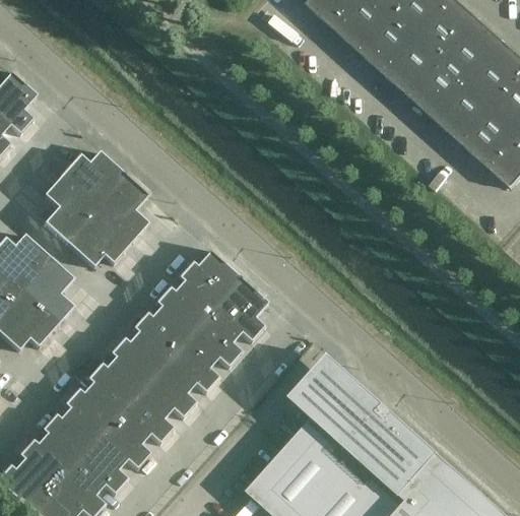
[(310,0),(307,4),(511,187),(519,177),(519,56),(456,0),(310,0)]
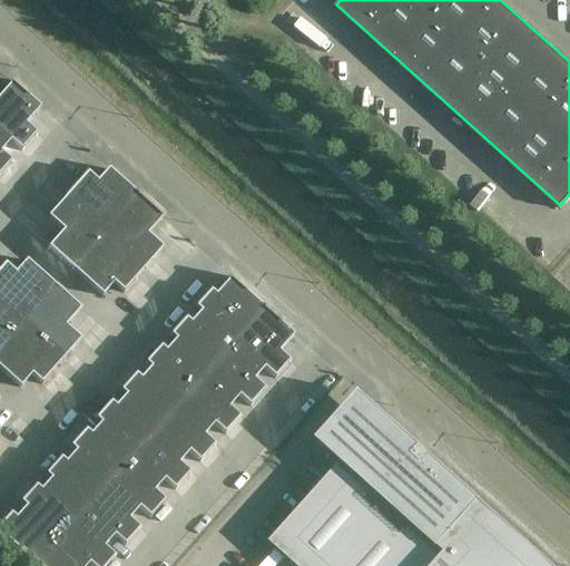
[(41,103),(13,77),(0,91),(0,171),(11,158),(0,148),(10,137),(21,147),(37,130),(25,120),(41,103)]
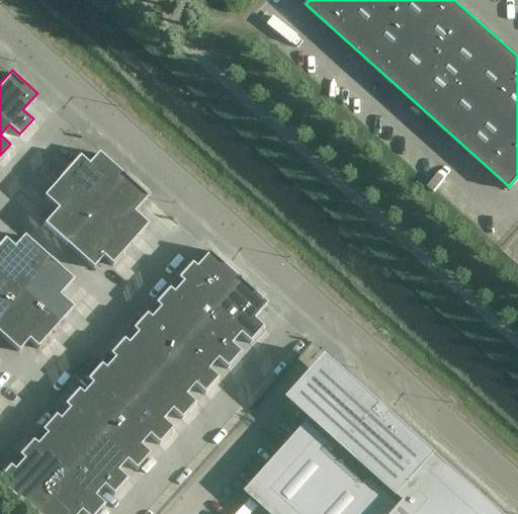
[(134,209),(149,192),(125,172),(124,174),(98,150),(88,161),(79,153),(44,193),(57,206),(42,222),(64,241),(65,240),(92,265),(103,254),(112,262),(148,222),(134,209)]
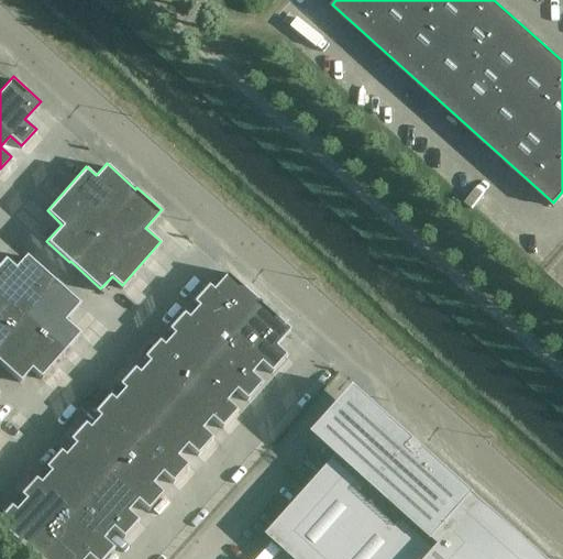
[(65,318),(80,300),(55,278),(54,280),(26,253),(14,265),(4,256),(0,261),(0,360),(20,379),(31,366),(41,375),(79,331),(65,318)]
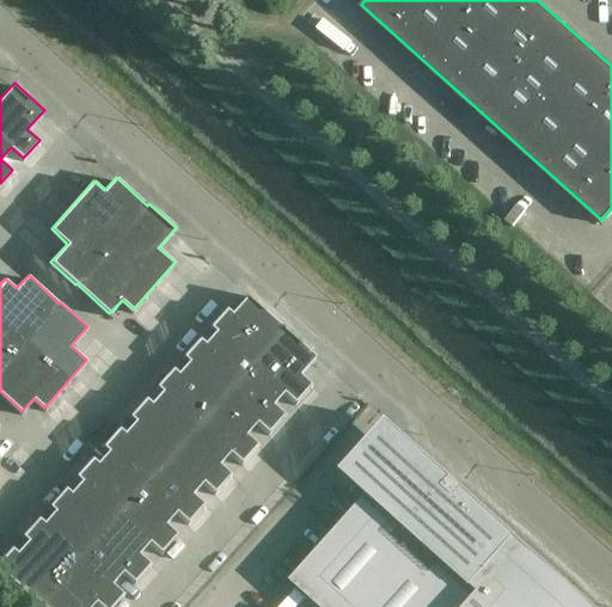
[(299,373),(314,355),(249,293),(231,312),(225,307),(209,325),(215,330),(204,342),(199,337),(183,355),(188,360),(177,372),(172,367),(155,385),(161,390),(151,402),(145,397),(129,415),(134,420),(123,431),(118,427),(102,445),(108,449),(97,461),(91,457),(75,474),(80,479),(69,491),(65,486),(48,504),(54,509),(43,521),(37,516),(22,534),(28,539),(17,551),(11,546),(0,557),(0,568),(43,606),(89,606),(96,600),(103,606),(110,606),(123,593),(111,582),(122,570),(134,581),(151,563),(139,552),(150,540),(161,551),(177,533),(165,522),(176,510),(188,521),(204,503),(193,492),(203,480),(215,491),(231,473),(219,463),(230,451),(242,461),(257,443),(245,433),(257,421),(268,431),(285,414),(271,403),(283,391),(295,402),(311,384),(299,373)]
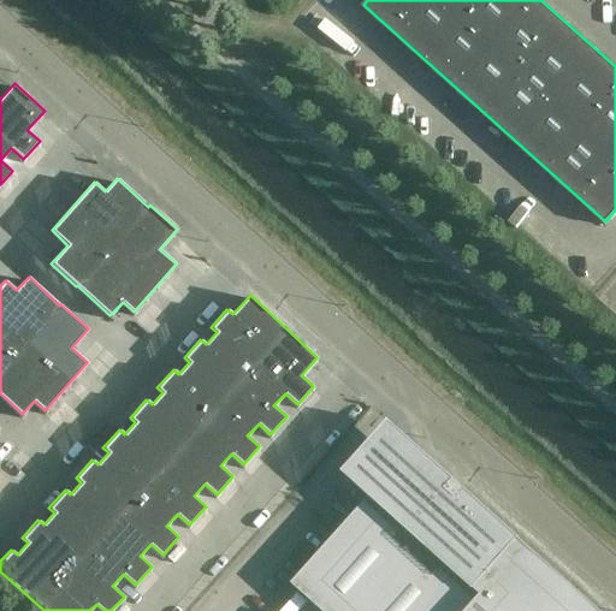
[(600,610),(415,444),(292,582),(324,610),(600,610)]
